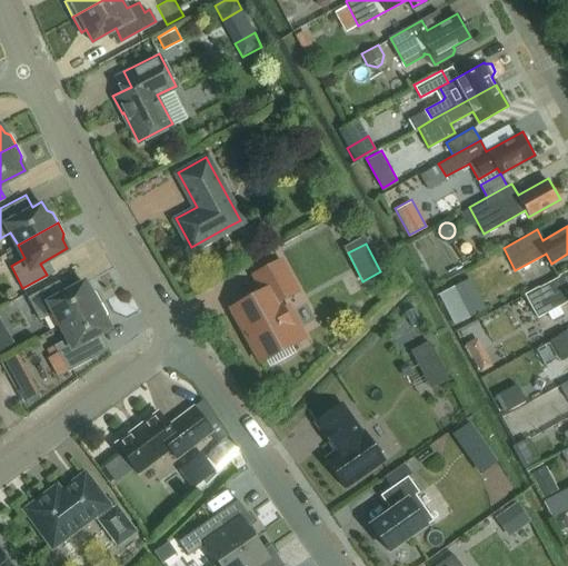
[(232,306),(257,350),(281,337),(288,339),(301,331),(287,305),(281,308),(277,300),(296,289),(279,258),(253,272),(263,290),(232,306)]
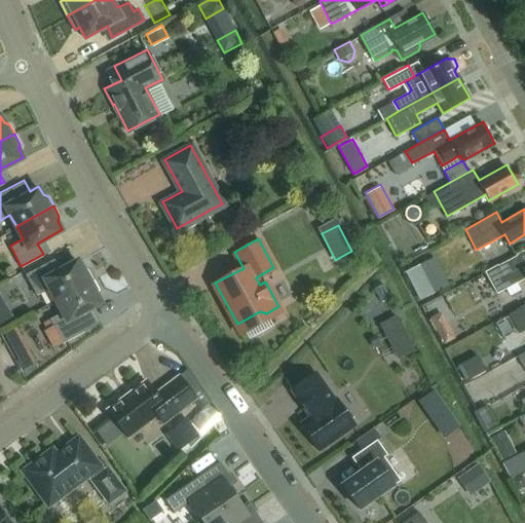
[(516,255),(485,271),(496,292),(524,276),(524,264),(522,266),(516,255)]
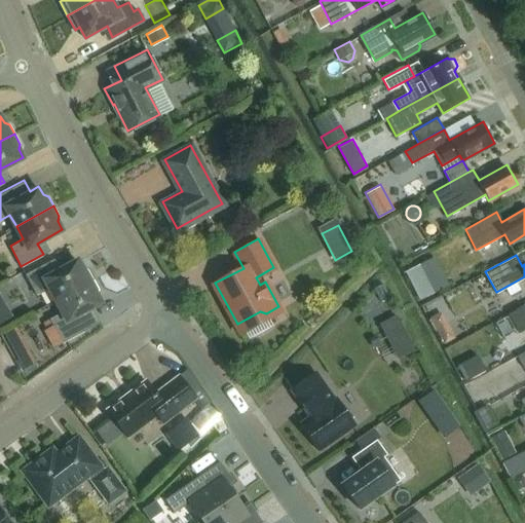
[(55,299),(92,278),(87,268),(82,267),(77,259),(52,272),(46,261),(25,273),(36,294),(48,287),(55,299)]
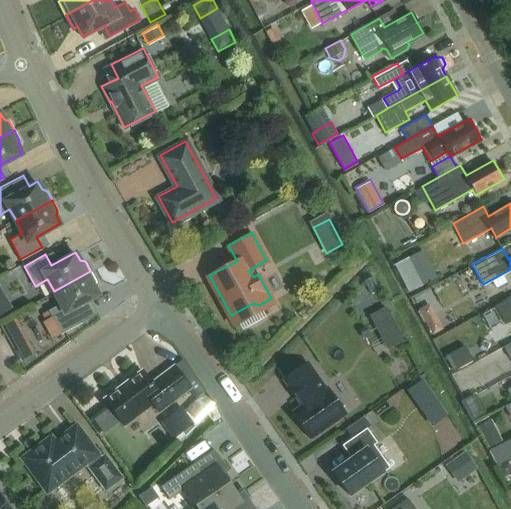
[(406,288),(420,281),(407,255),(393,262),(403,282),(406,288)]
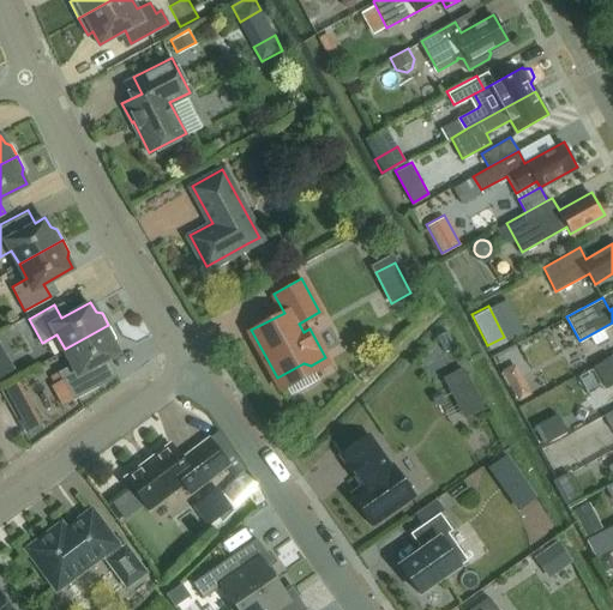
[(108,325),(65,349),(72,362),(58,370),(72,398),(97,385),(89,368),(118,352),(113,343),(114,336),(108,325)]
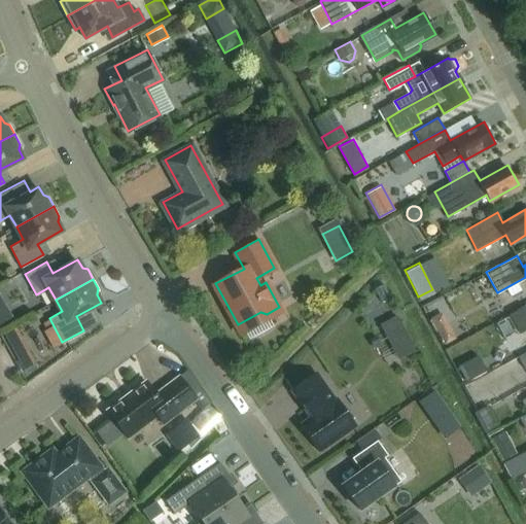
[(525,309),(524,305),(510,313),(520,332),(525,327),(525,309)]
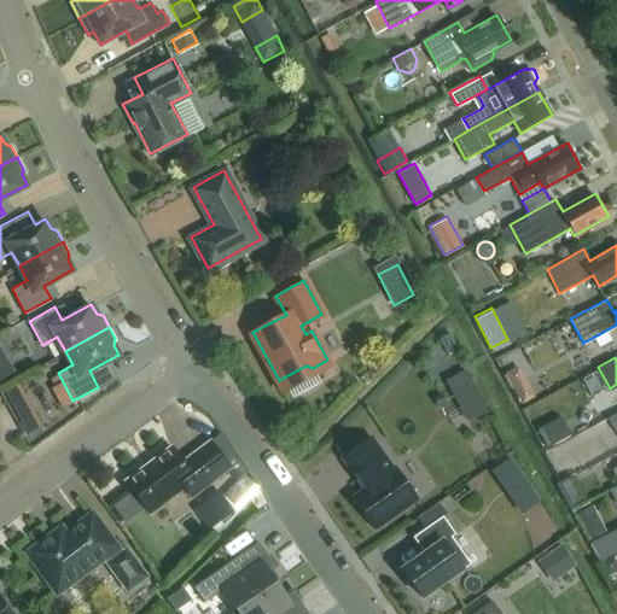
[(306,366),(279,380),(286,393),(318,376),(313,368),(306,366)]
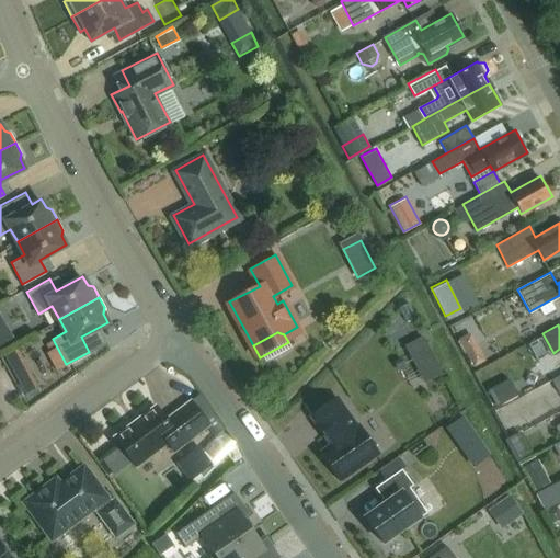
[(422,334),(403,344),(411,359),(430,349),(422,334)]
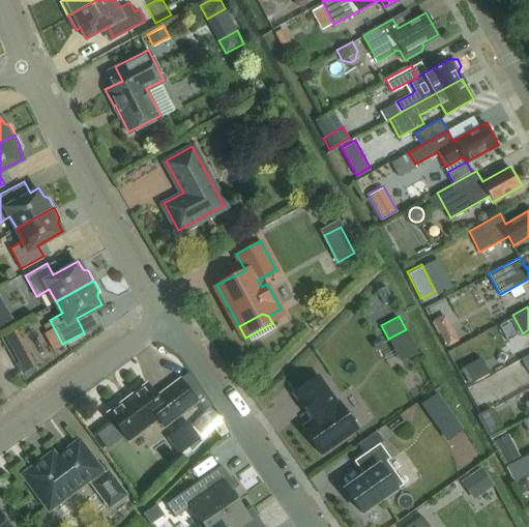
[(36,367),(16,327),(3,333),(27,378),(32,375),(30,371),(36,367)]
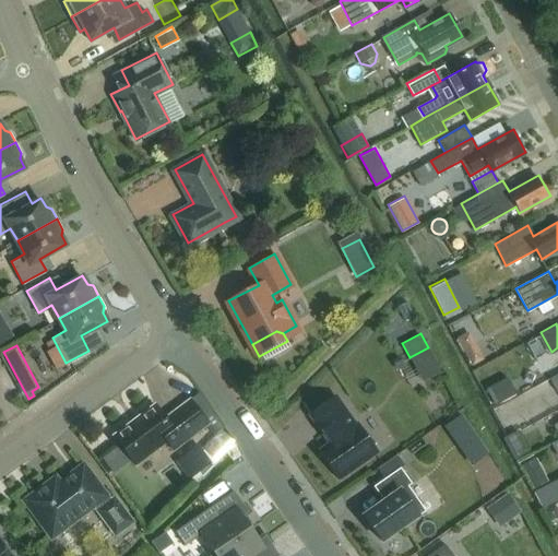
[(464,351),(463,352),(471,365),(472,364),(482,358),(474,345),(464,351)]
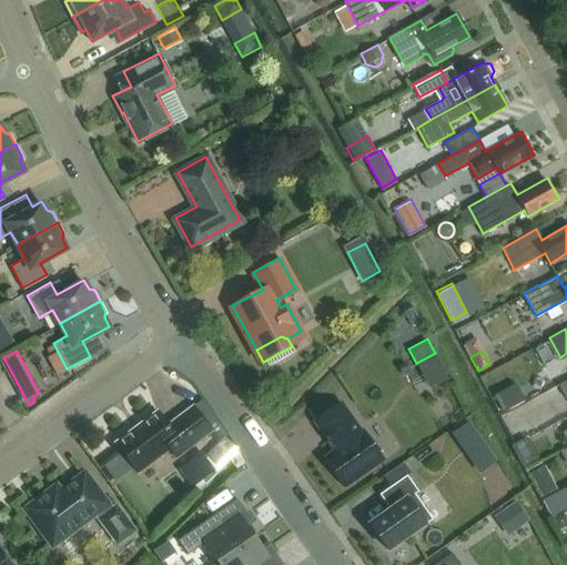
[(566,377),(557,384),(564,395),(566,393),(566,377)]
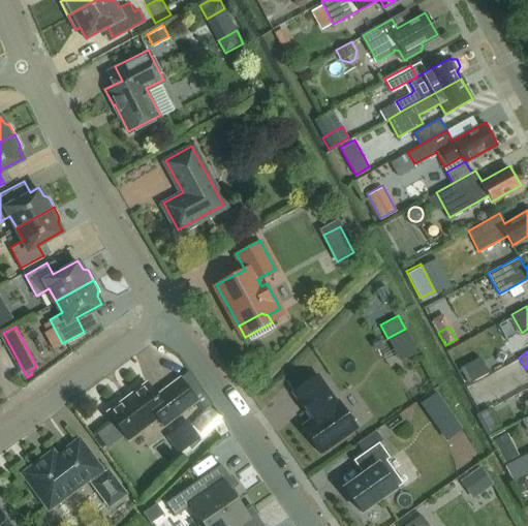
[(187,370),(180,376),(197,399),(195,400),(202,409),(211,402),(187,370)]
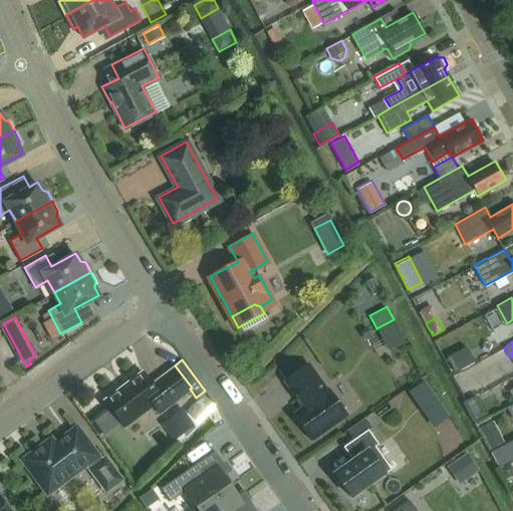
[(327,389),(308,361),(284,378),(303,406),(293,413),(311,439),(347,414),(329,388),(327,389)]
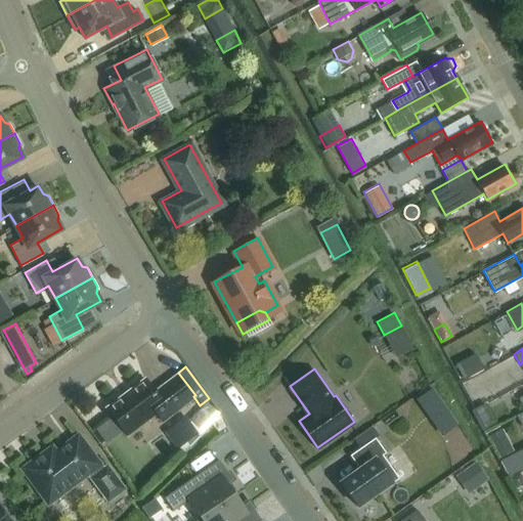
[(105,406),(122,428),(127,434),(156,413),(162,420),(193,396),(195,395),(178,373),(155,390),(144,377),(105,406)]
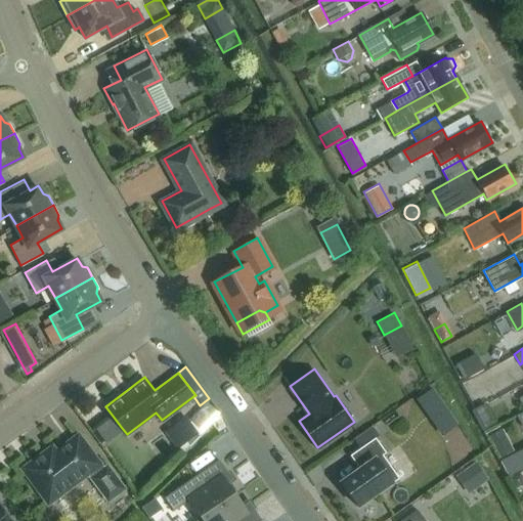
[(430,387),(413,398),(429,420),(438,422),(448,414),(430,387)]
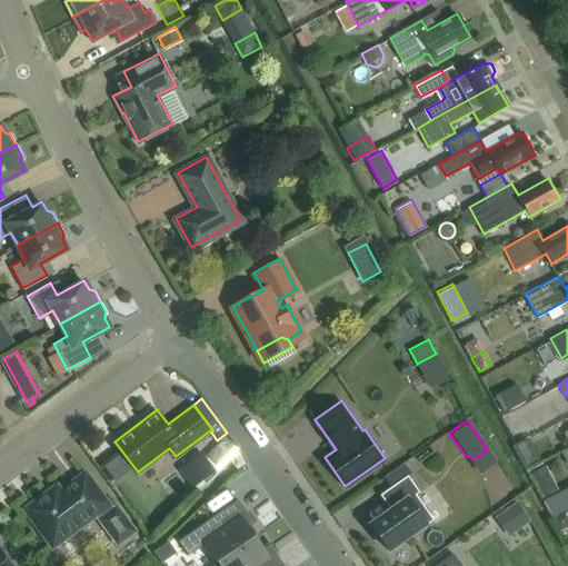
[(119,453),(103,465),(115,479),(130,467),(119,453)]
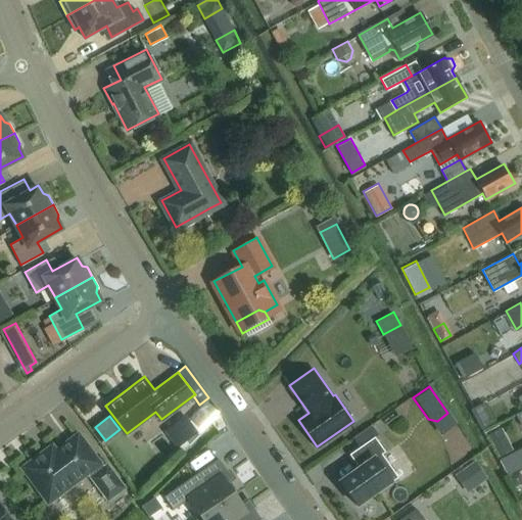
[(173,426),(185,441),(198,431),(185,416),(173,426)]
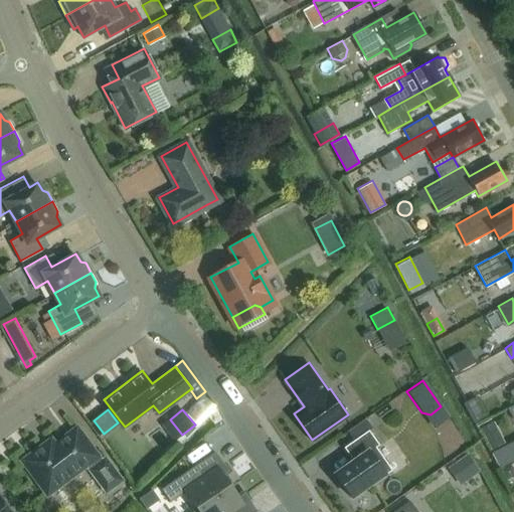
[(365,417),(346,431),(353,440),(368,430),(372,427),(365,417)]
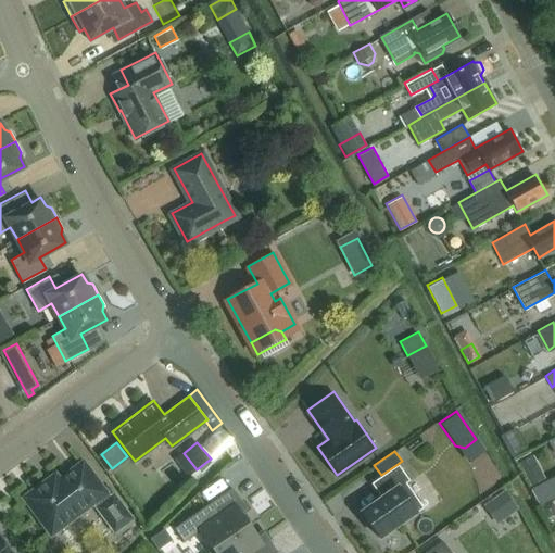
[(537,481),(551,473),(539,451),(525,459),(537,481)]
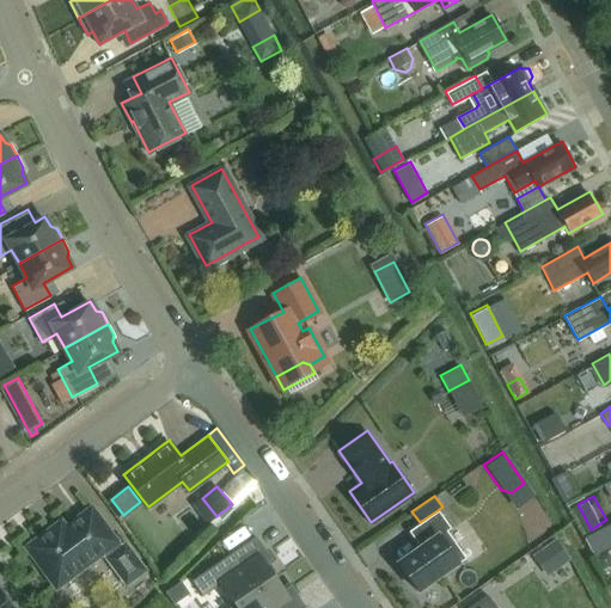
[(28,546),(56,584),(101,551),(124,584),(144,570),(123,542),(118,547),(114,541),(115,540),(91,508),(53,535),(49,530),(28,546)]
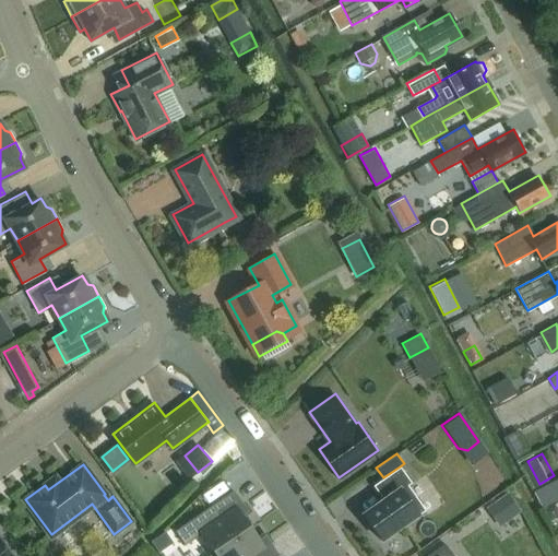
[(388,497),(364,515),(382,540),(425,510),(407,485),(412,483),(400,466),(383,477),(378,483),(388,497)]
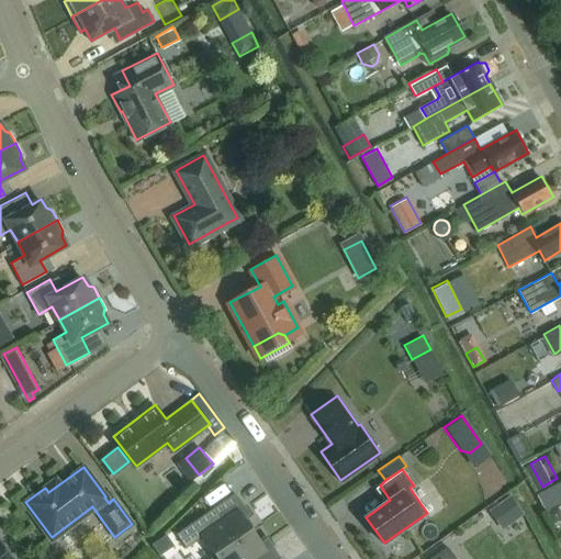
[(548,503),(560,498),(560,482),(543,490),(548,503)]
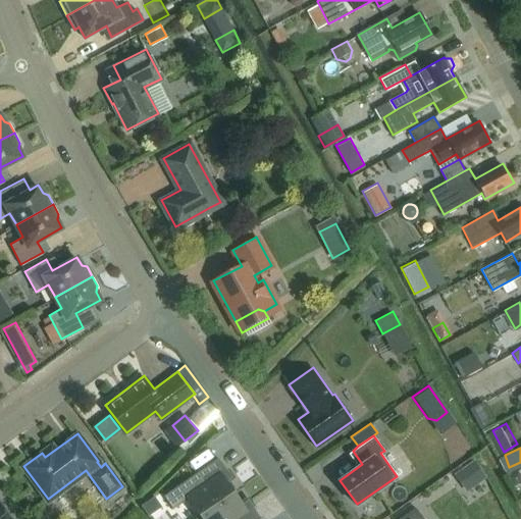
[(188,498),(200,515),(232,492),(224,481),(230,476),(217,458),(163,496),(172,508),(188,498)]
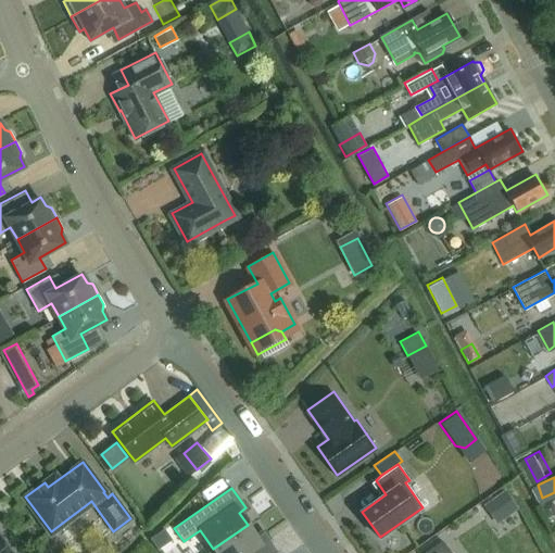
[(502,490),(492,497),(504,515),(515,507),(502,490)]
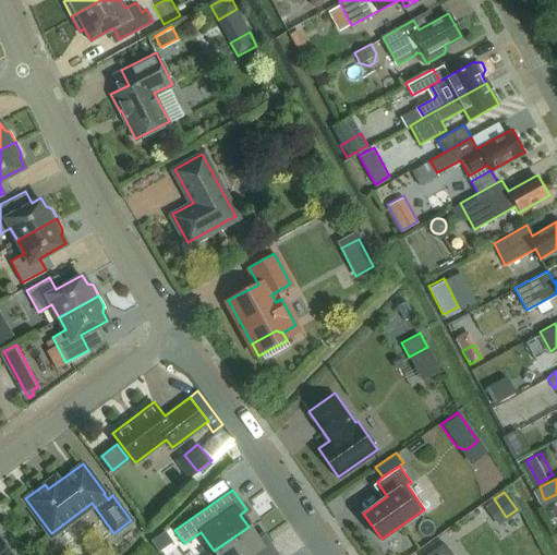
[(556,509),(553,502),(542,508),(547,519),(556,513),(556,509)]
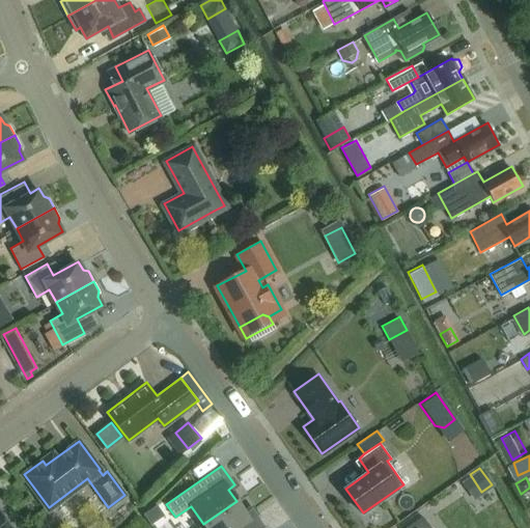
[(261,527),(265,527),(251,508),(244,512),(236,501),(203,524),(205,527),(261,527)]
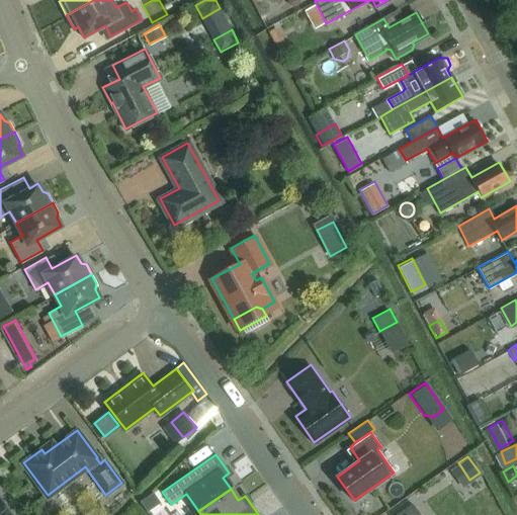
[(0,514),(11,514),(0,499),(0,514)]
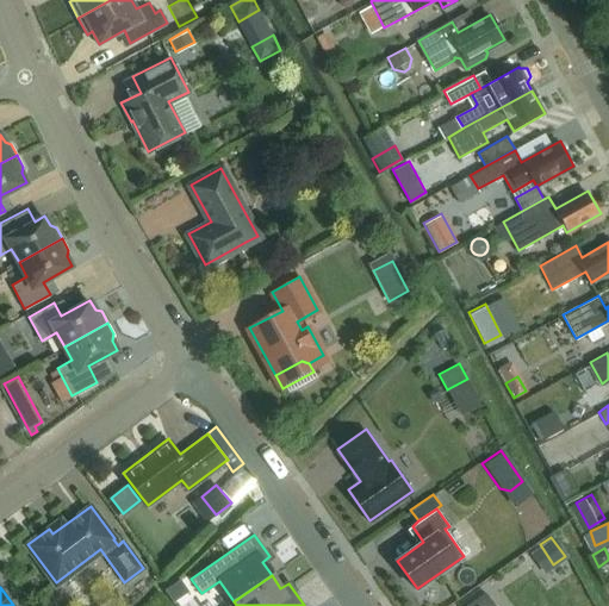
[(495,605),(485,591),(463,605),(495,605)]
